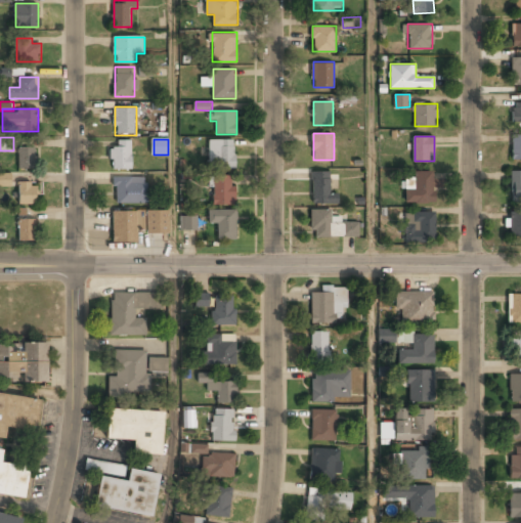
[(235,139),(210,139),(210,169),(235,169),(235,139)]
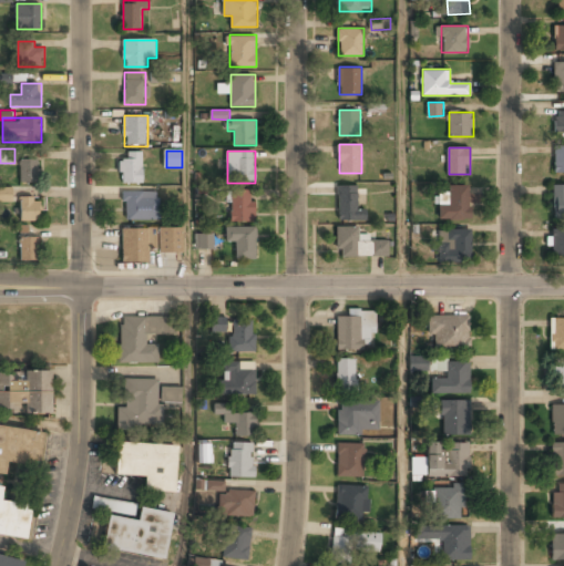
[(144,152),(123,152),(123,183),(144,183),(144,152)]
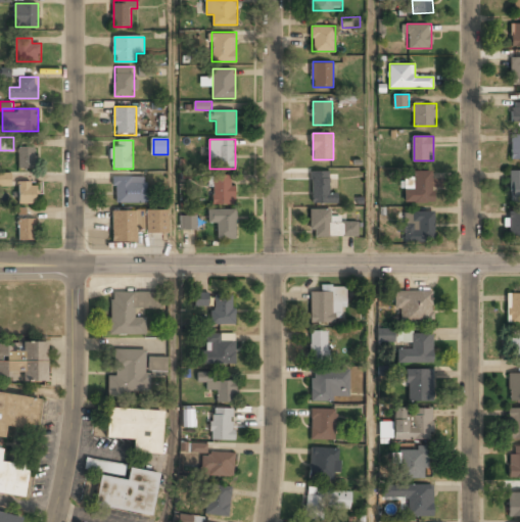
[(19,146),(19,170),(36,170),(36,146),(19,146)]
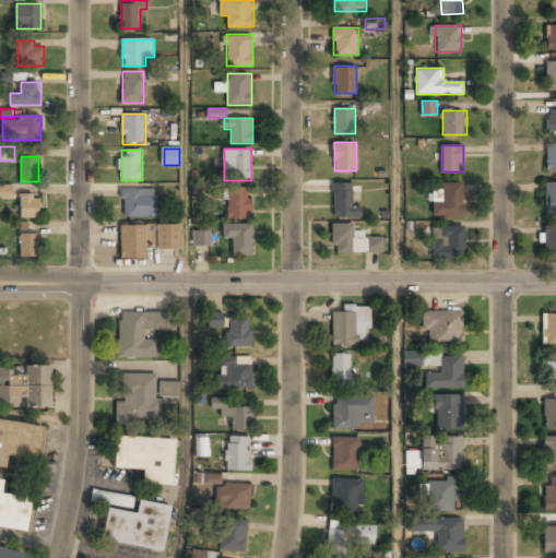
[(434,216),(463,216),(463,181),(442,181),(442,189),(434,189),(434,216)]
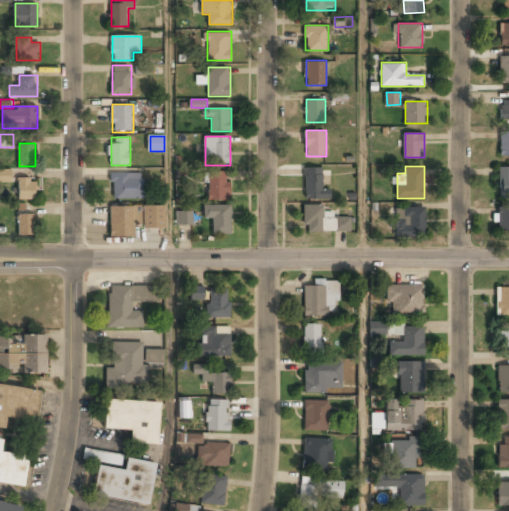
[(12,168),(0,167),(0,181),(13,181),(12,168)]
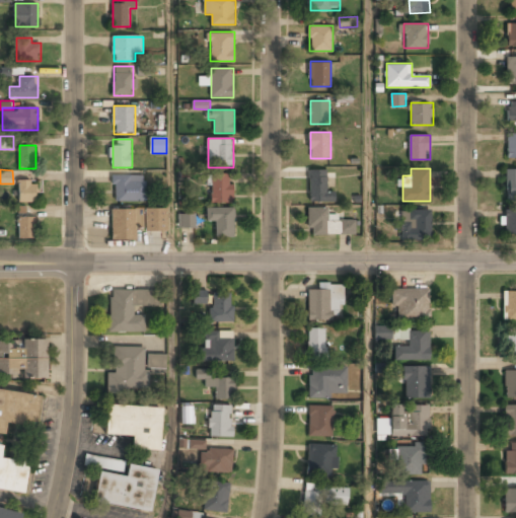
[(327,191),(327,169),(310,169),(310,201),(335,201),(335,191),(327,191)]
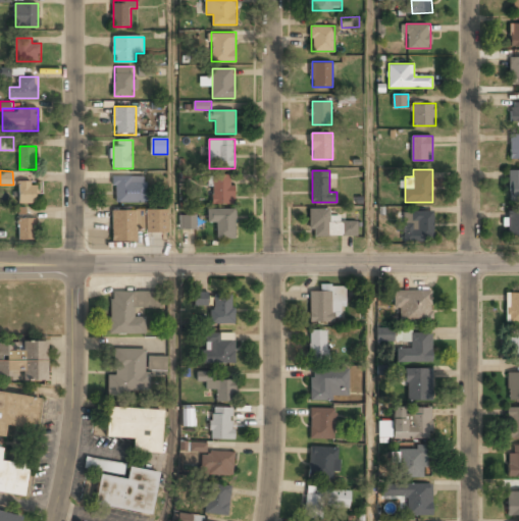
[(518,170),(510,170),(510,200),(518,200),(518,170)]
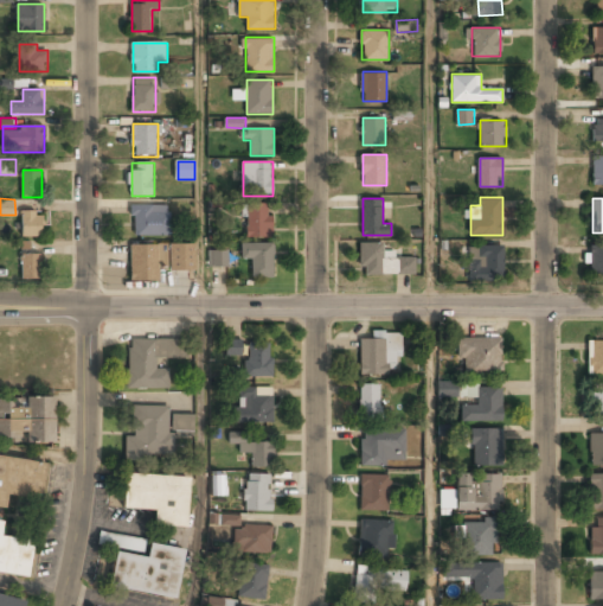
[(273,203),(247,203),(247,237),(273,237),(273,203)]
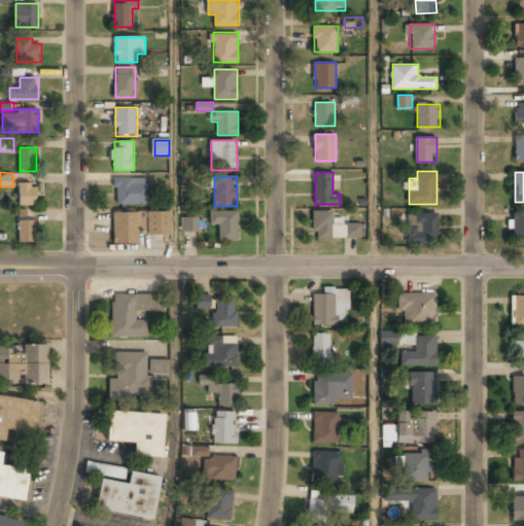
[(116,177),(116,204),(148,204),(148,177),(116,177)]
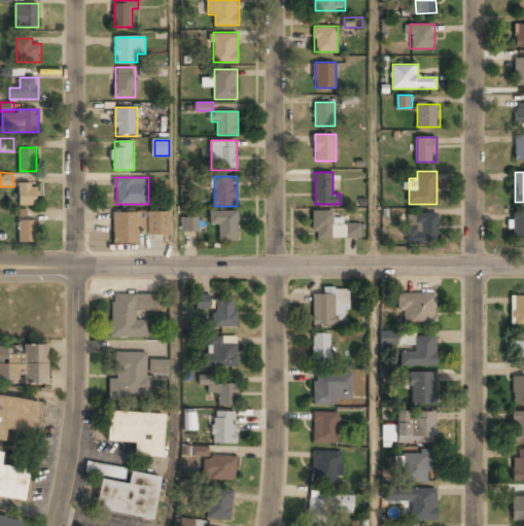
[(20,183),(20,206),(38,206),(38,183),(20,183)]
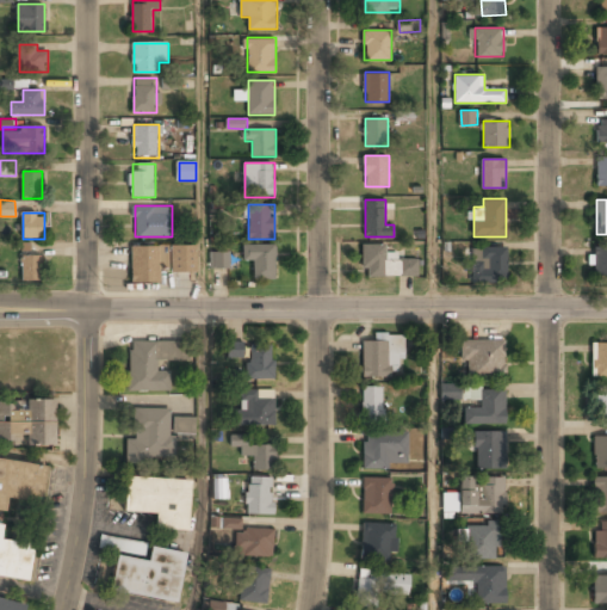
[(277,244),(245,244),(245,260),(255,260),(255,279),(277,279),(277,244)]
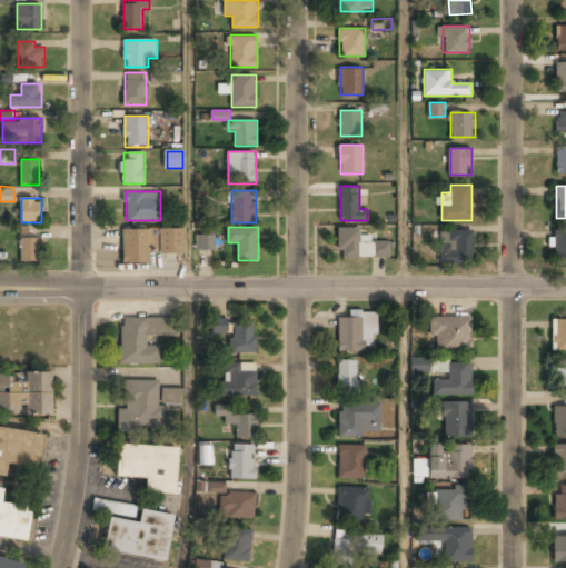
[(361,238),(361,228),(338,228),(338,257),(377,257),(377,238),(361,238)]
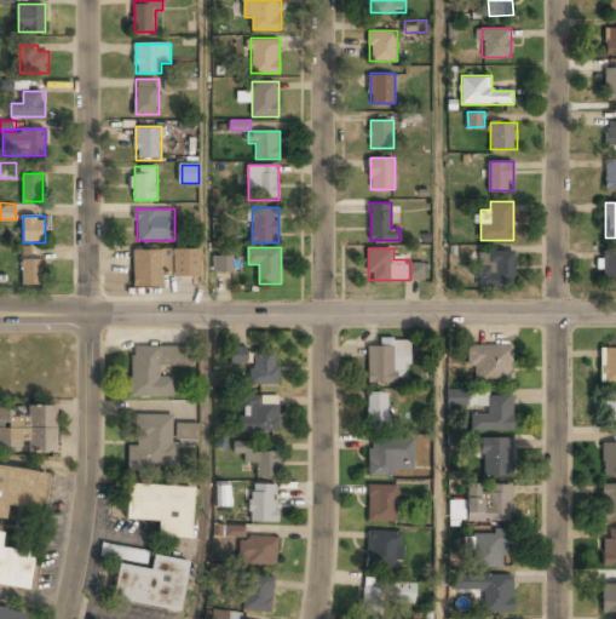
[(134,250),(134,287),(163,287),(163,275),(199,275),(199,250),(134,250)]
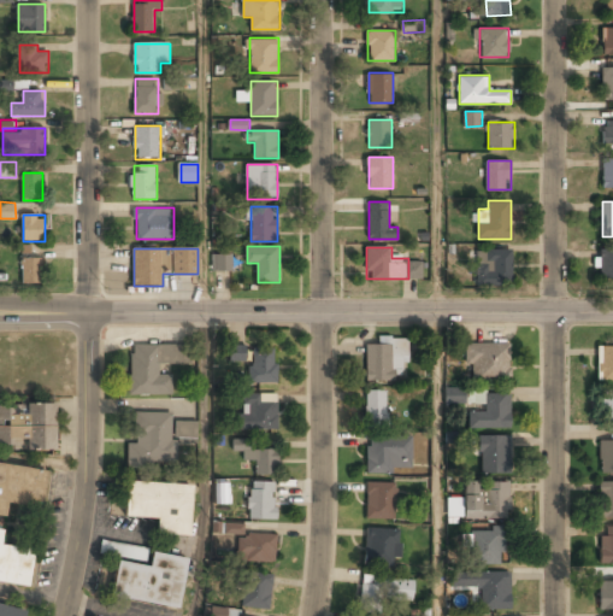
[(477,248),(477,285),(513,285),(513,248),(477,248)]
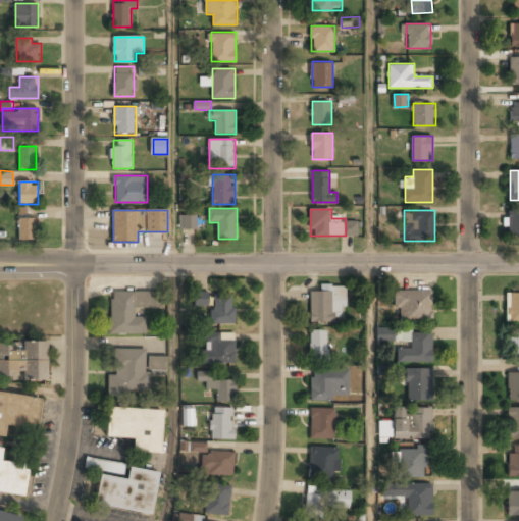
[(518,210),(508,210),(508,238),(518,238),(518,210)]
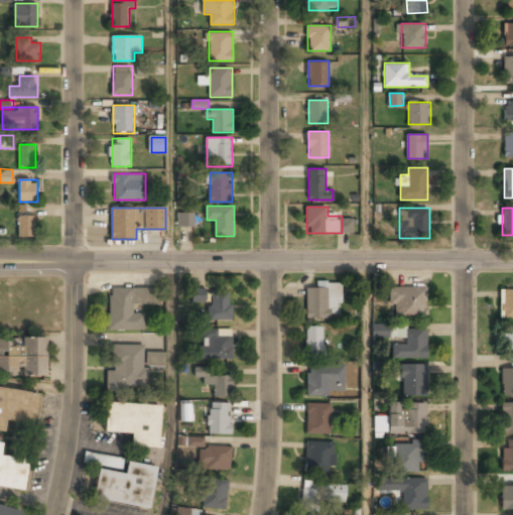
[(178,226),(196,226),(196,212),(178,212),(178,226)]
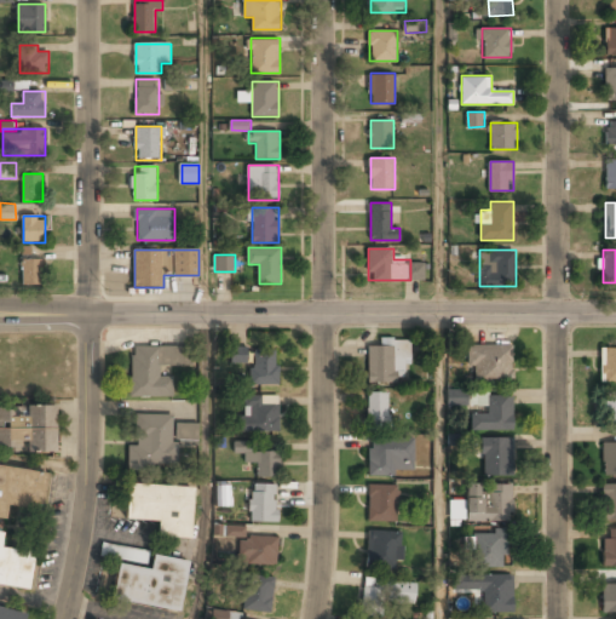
[(42,285),(42,258),(22,258),(22,285),(42,285)]
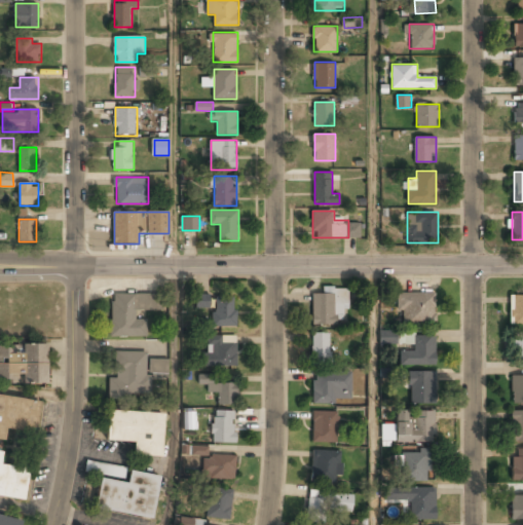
[(346,291),(313,291),(313,325),(338,325),(338,313),(346,313),(346,291)]
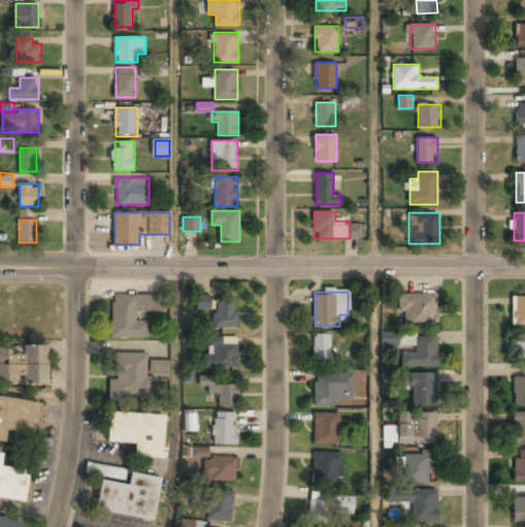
[(403,327),(437,327),(437,293),(403,293),(403,327)]
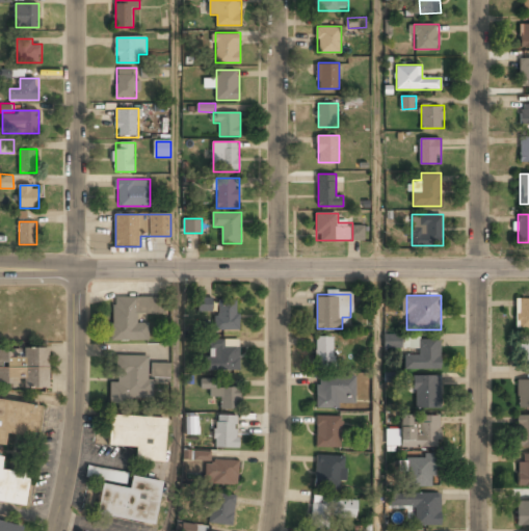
[(161,298),(114,297),(112,340),(150,341),(150,323),(140,323),(140,314),(161,314),(161,298)]
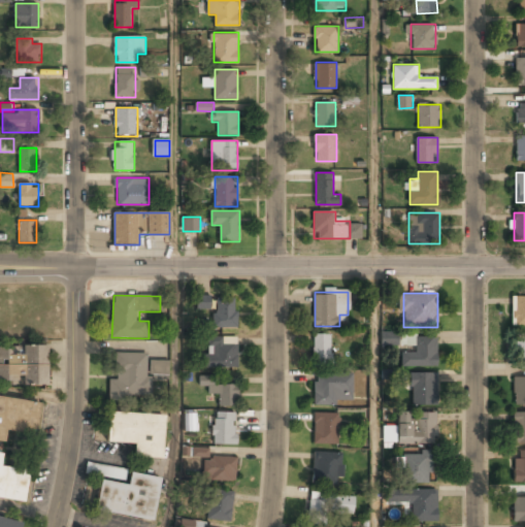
[(211,307),(211,295),(199,295),(199,307),(211,307)]
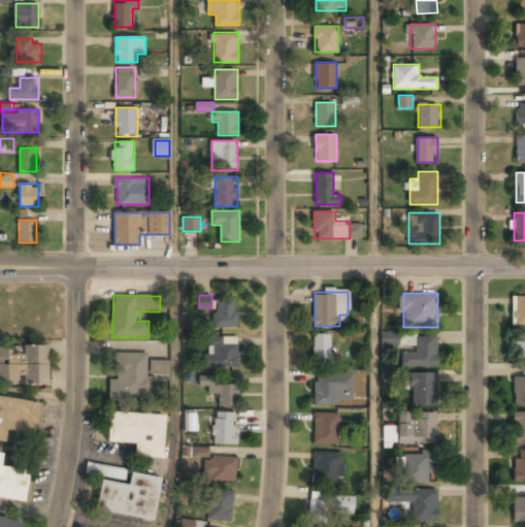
[(524,296),(514,296),(514,326),(524,326),(524,296)]
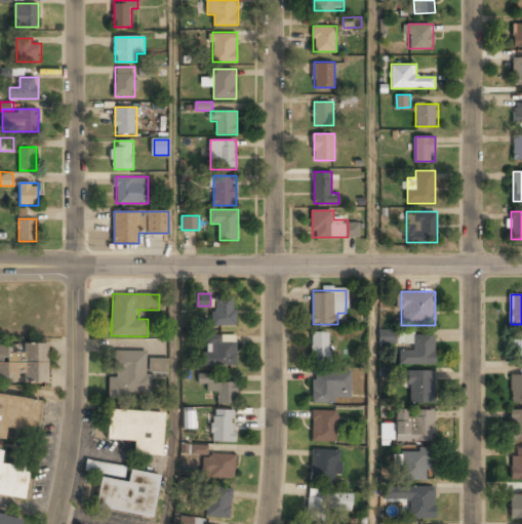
[(213,326),(237,326),(237,295),(213,295),(213,326)]
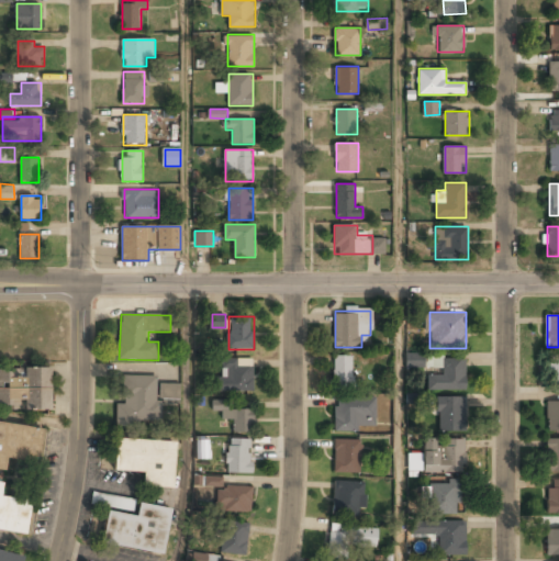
[(426,351),(407,352),(407,367),(427,367),(426,351)]
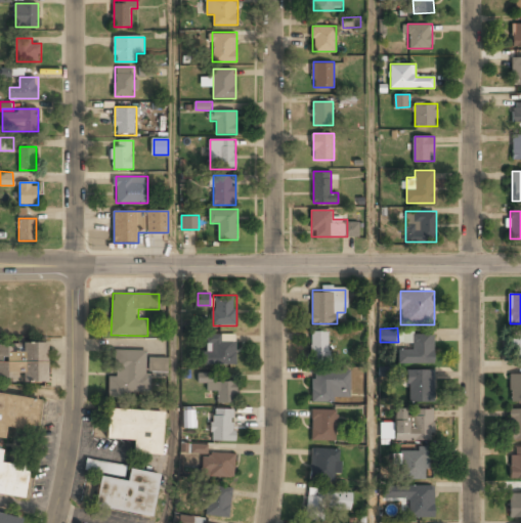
[(414,342),(415,329),(400,329),(399,342),(414,342)]
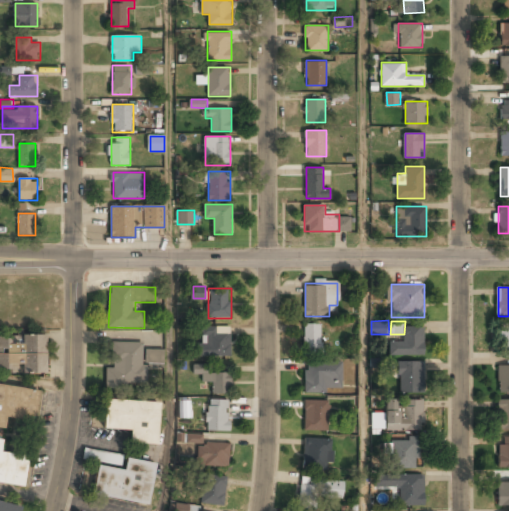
[(322,323),(304,323),(304,351),(322,351),(322,323)]
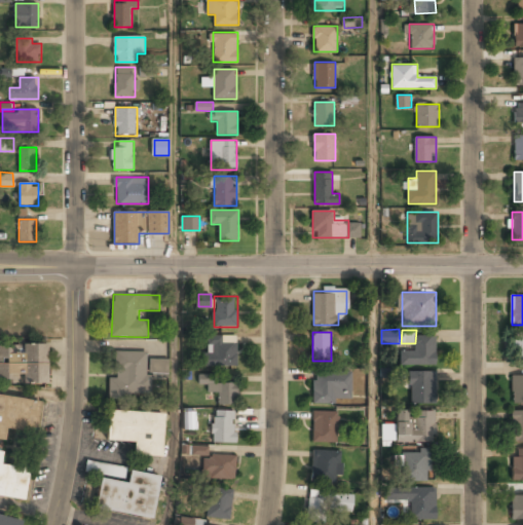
[(522,333),(514,333),(514,360),(522,360),(522,333)]
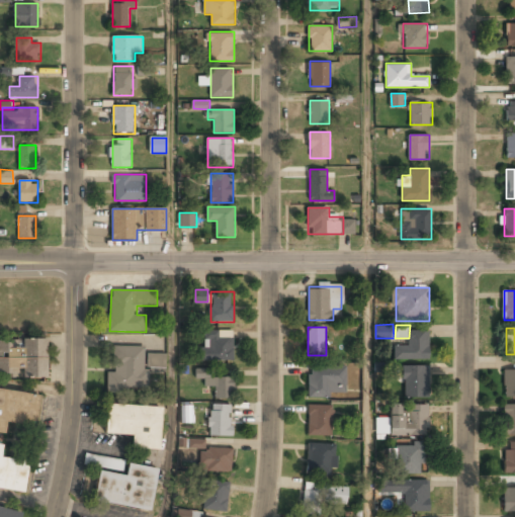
[(430,330),(410,330),(410,345),(396,345),(396,359),(430,359),(430,330)]
